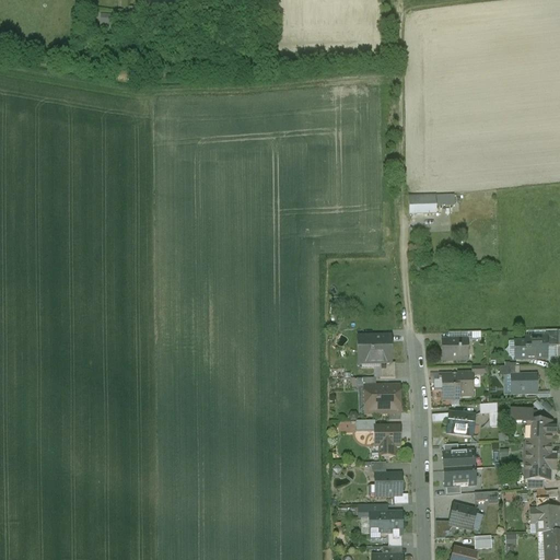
[(102,15),(102,25),(112,25),(112,16),(102,15)]
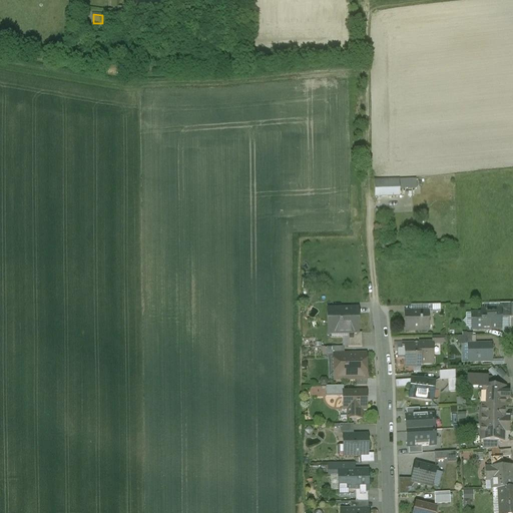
[(399,180),(375,181),(375,197),(399,196),(399,189),(399,180)]
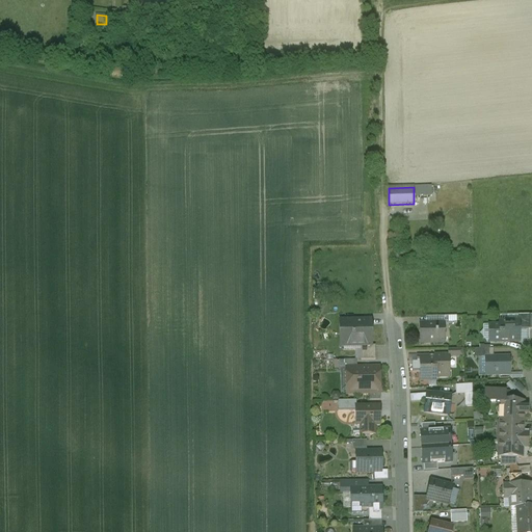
[(426,187),(414,187),(414,196),(426,196),(426,187)]
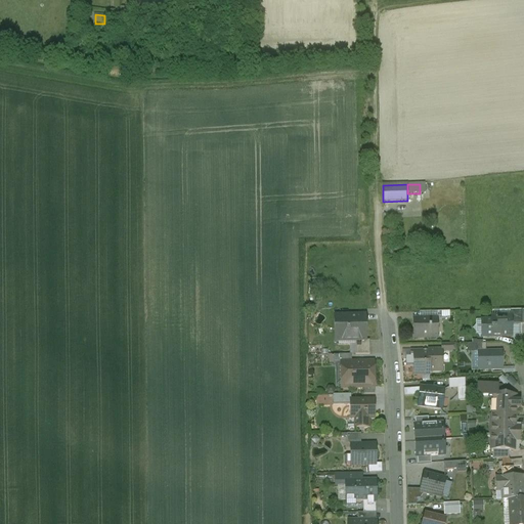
[(522,324),(521,310),(510,310),(511,316),(512,324),(522,324)]
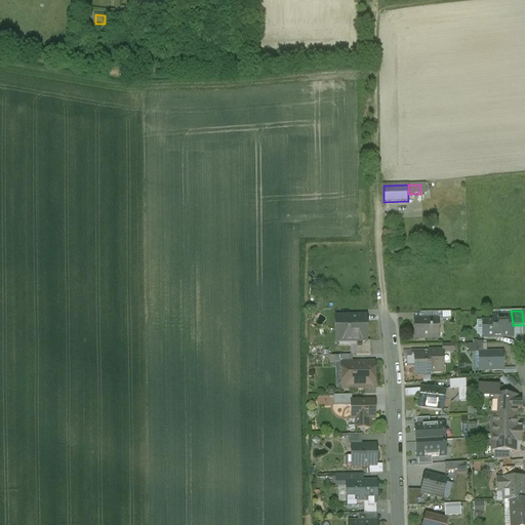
[(366,316),(337,317),(338,341),(356,341),(367,341),(366,316)]
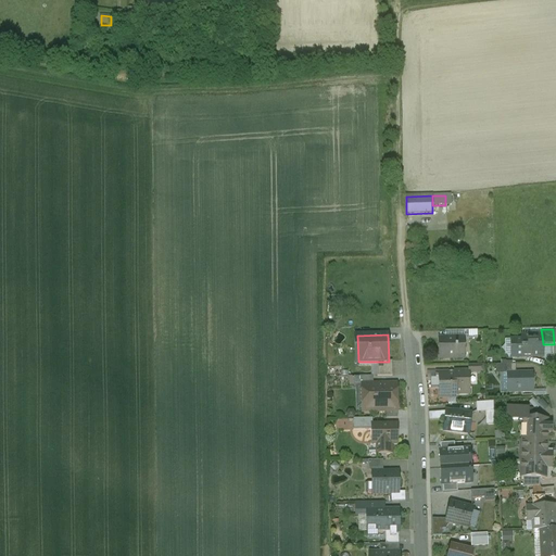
[(521,337),(521,340),(512,340),(513,358),(514,358),(514,357),(523,356),(525,358),(543,357),(543,344),(542,336),(521,337)]
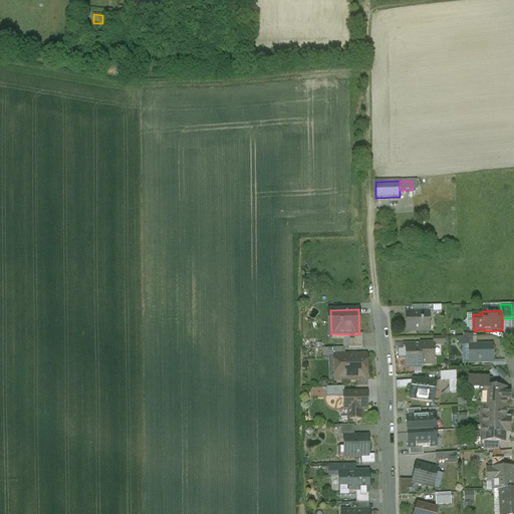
[(430,331),(429,312),(406,312),(406,332),(430,331)]
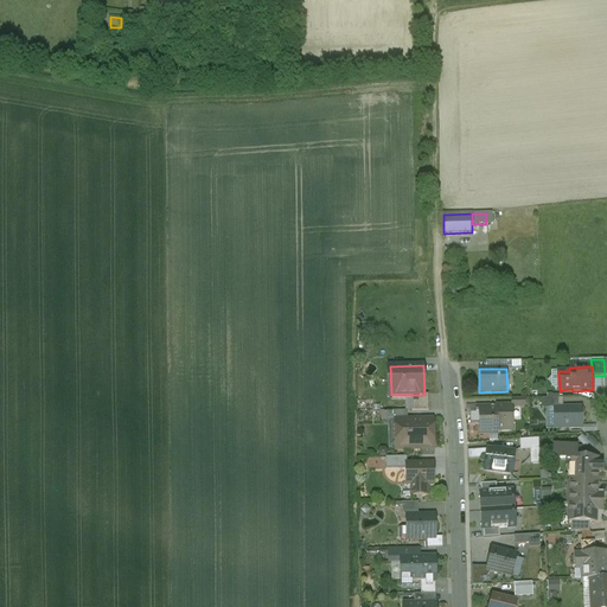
[(428,410),(428,395),(425,395),(411,395),(411,411),(428,410)]
